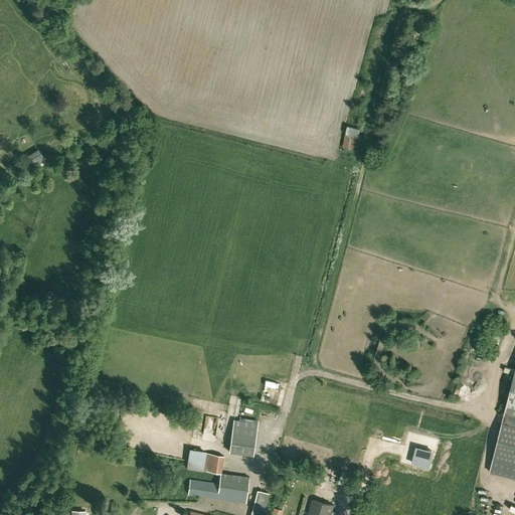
[(37,149),(31,154),(37,163),(39,166),(46,161),(37,149)]
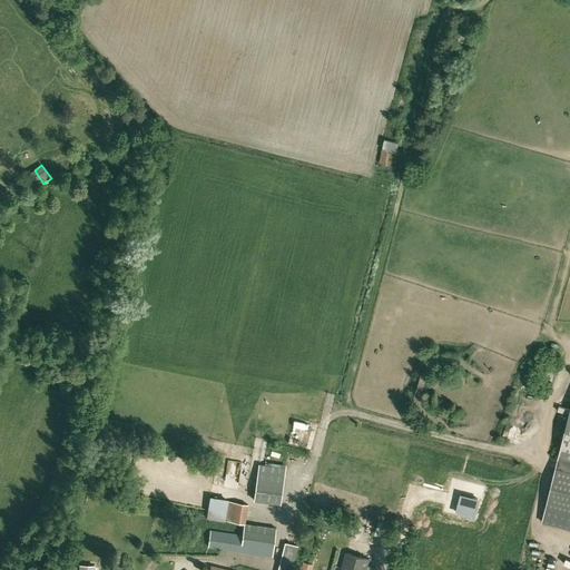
[(554,371),(548,369),(544,382),(551,384),(554,371)]
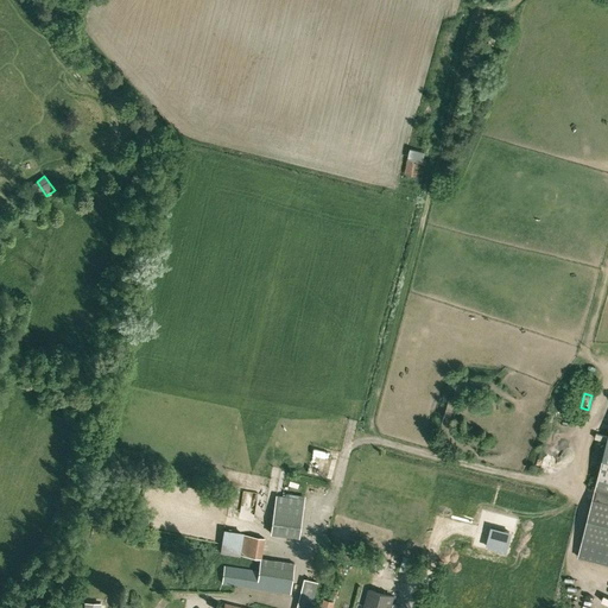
[(607,437),(578,556),(607,563),(607,437)]
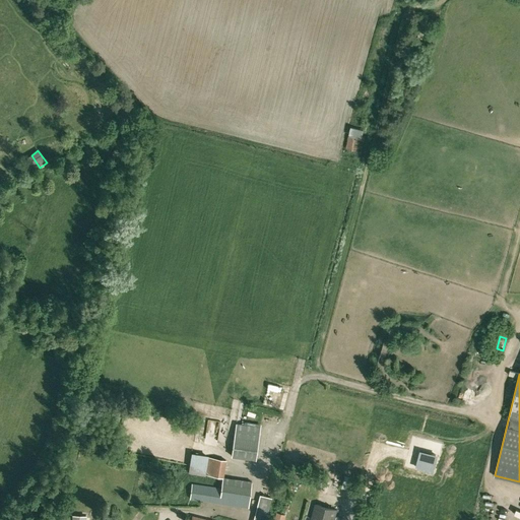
[(232,456),(256,460),(261,427),(236,423),(232,456)]
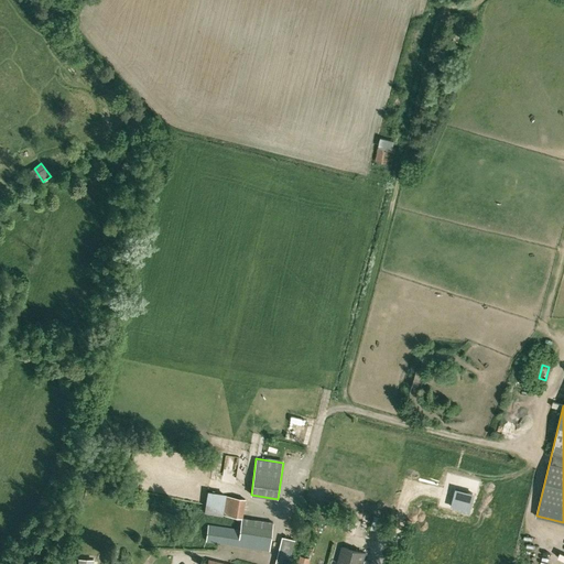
[(224,496),(220,516),(241,519),(245,499),(224,496)]
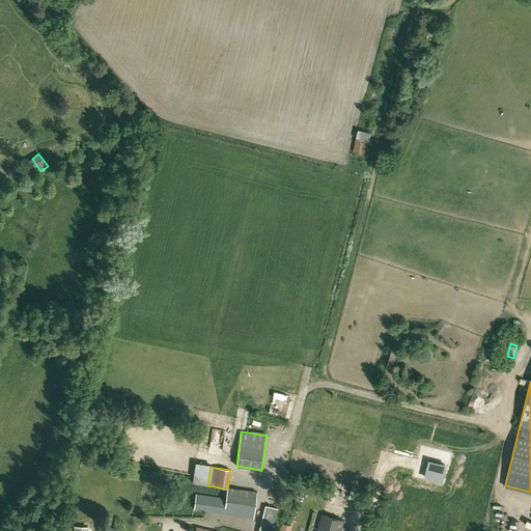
[(129,469),(128,478),(136,479),(137,470),(129,469)]
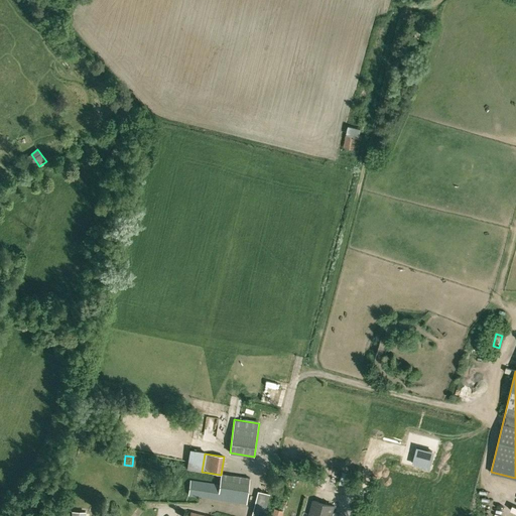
[(191,480),(188,495),(246,503),(250,479),(221,475),(220,484),(191,480)]
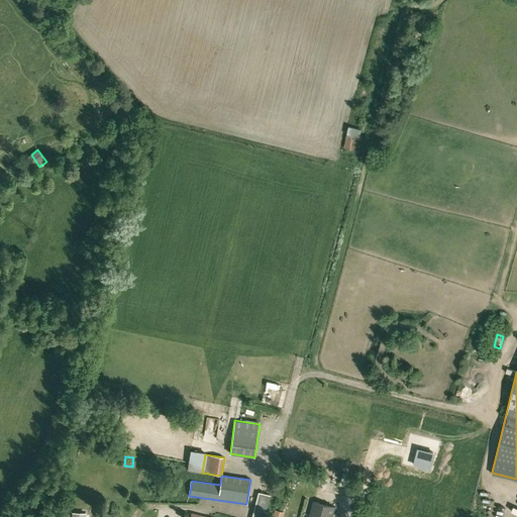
[(166,480),(164,490),(176,493),(178,482),(166,480)]
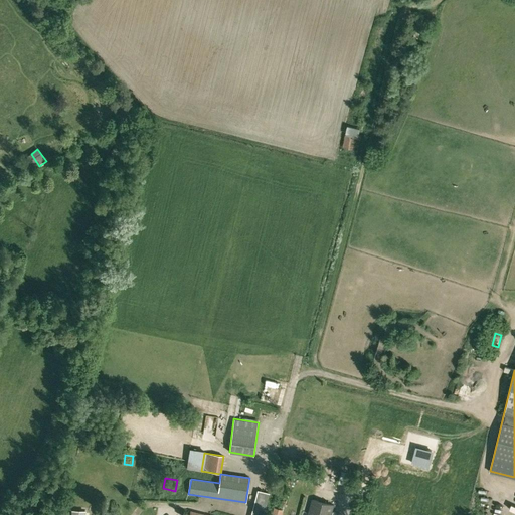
[(250,514),(263,514),(269,493),(258,490),(250,514)]
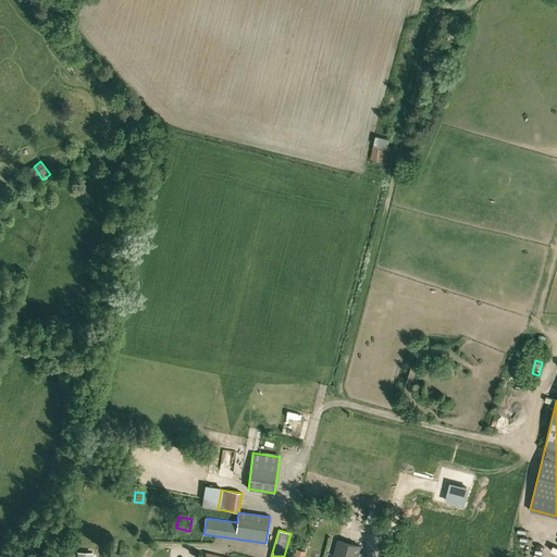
[(326,556),(358,556),(361,546),(332,539),(326,556)]
